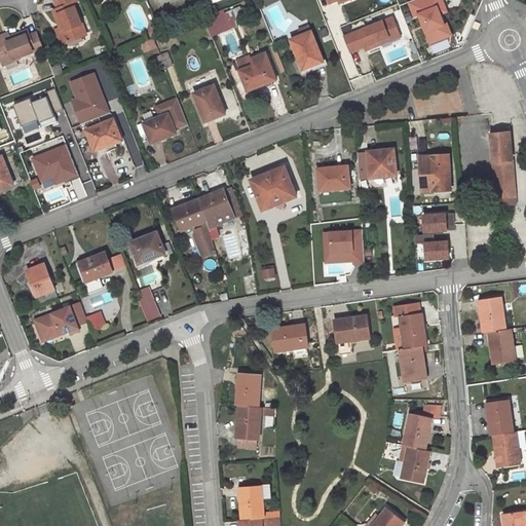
[(77,0),(55,0),(59,8),(53,10),(62,29),(64,28),(65,31),(59,33),(63,44),(86,35),(74,2),(78,1),(77,0)]
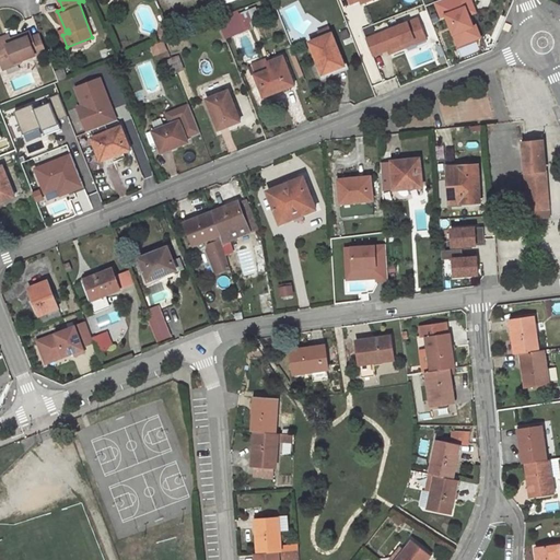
[(442,0),(436,2),(456,49),(477,41),(459,0),(442,0)]
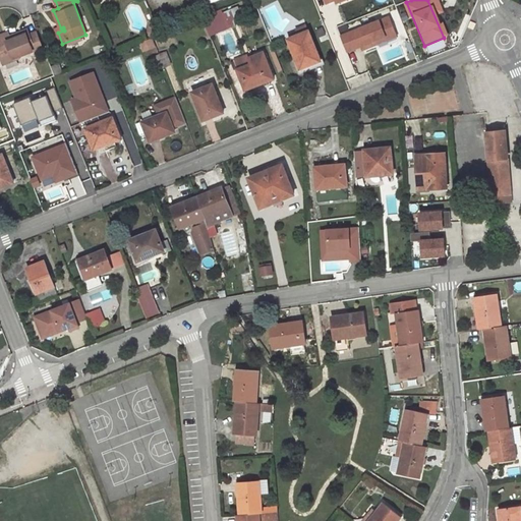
[(227,23),(242,16),(238,7),(223,13),(226,22),(227,23)]
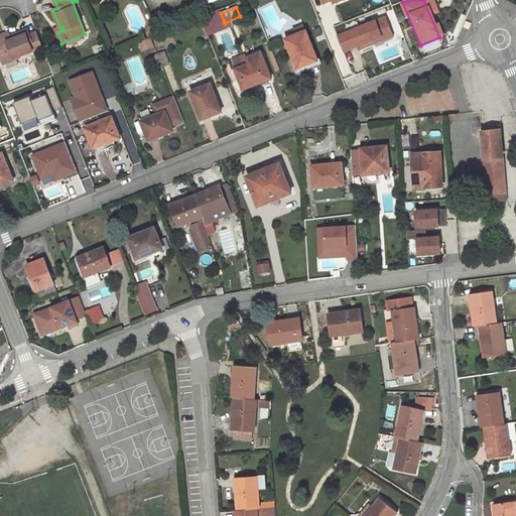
[(221,13),(206,19),(210,28),(224,22),(221,13)]
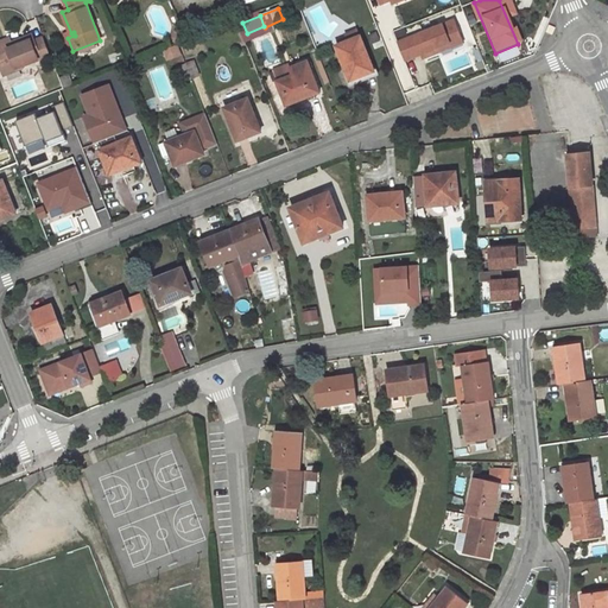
[(462,42),(453,19),(396,42),(404,62),(419,56),(422,58),(462,42)]
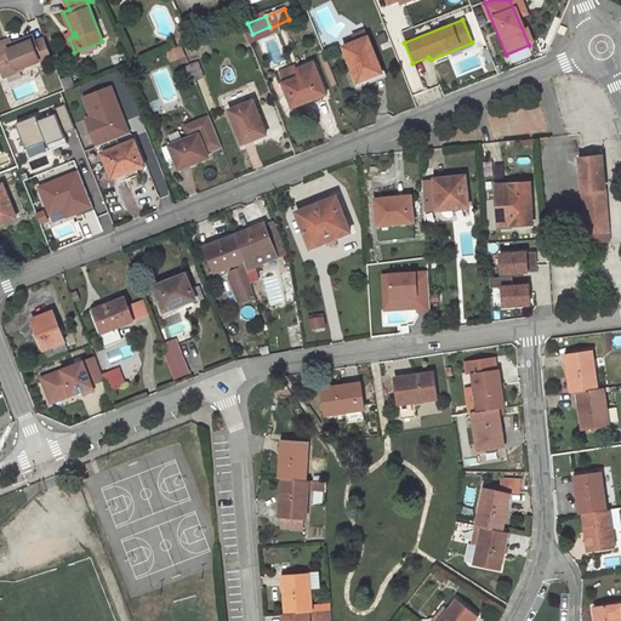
[(177,39),(180,45),(192,40),(187,29),(180,33),(177,39)]
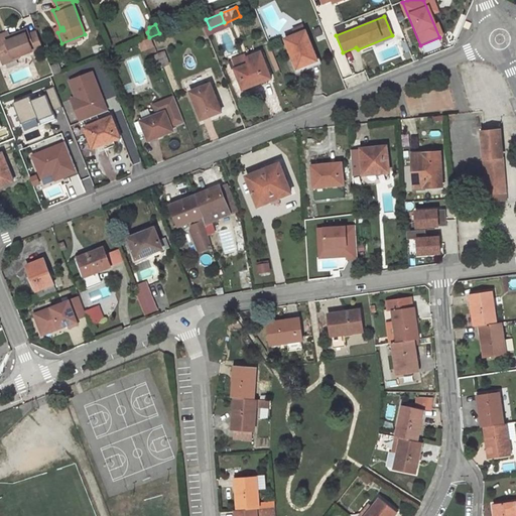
[(302,25),(293,28),(296,35),(305,31),(302,25)]
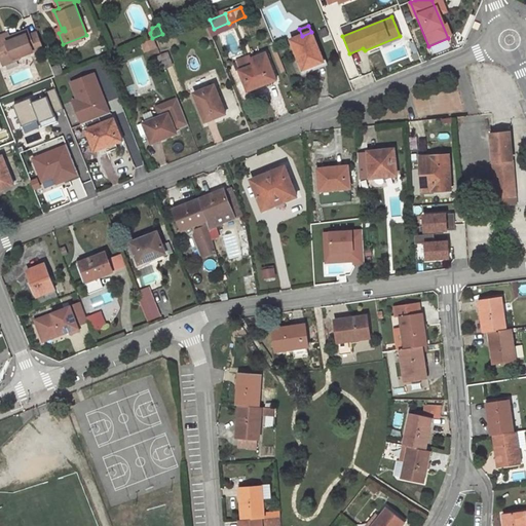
[(5,35),(0,36),(0,55),(3,63),(5,63),(16,58),(35,50),(36,52),(44,49),(38,33),(30,35),(28,30),(9,38),(10,40),(7,41),(5,35)]
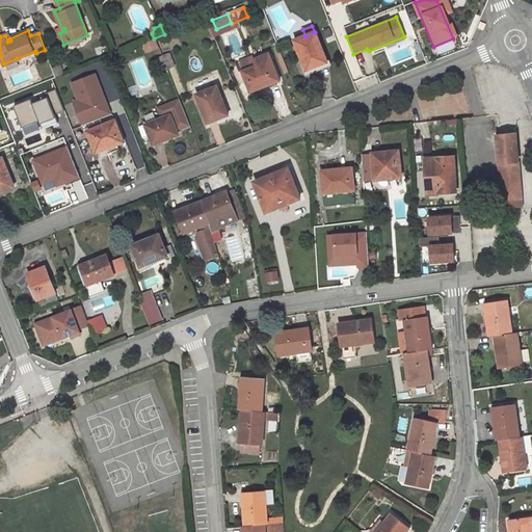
[(306,36),(294,41),(307,71),(318,65),(318,63),(326,60),(316,32),(315,32),(306,36)]
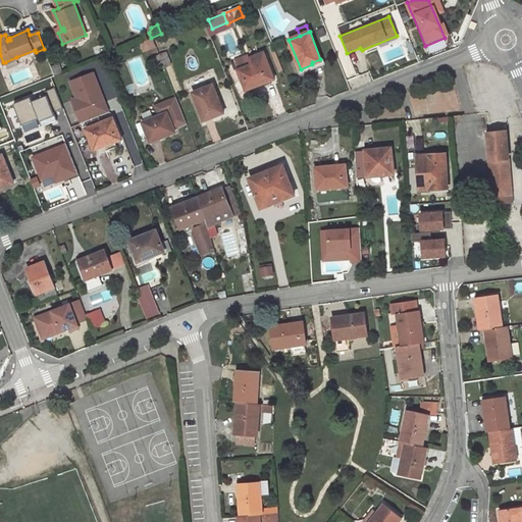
[(153,39),(141,43),(144,51),(156,47),(153,39)]
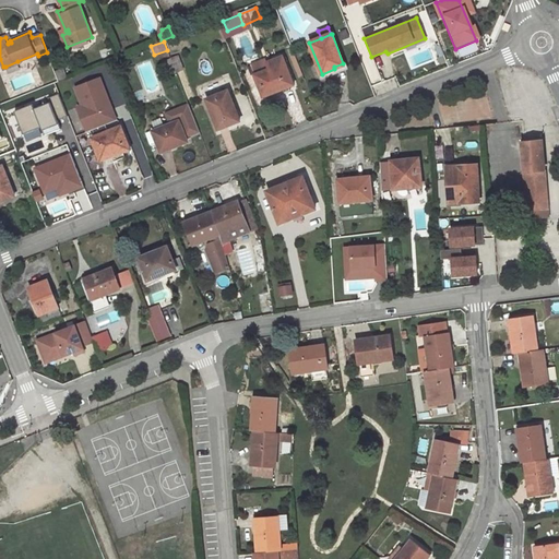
[(178,56),(171,59),(176,72),(183,69),(178,56)]
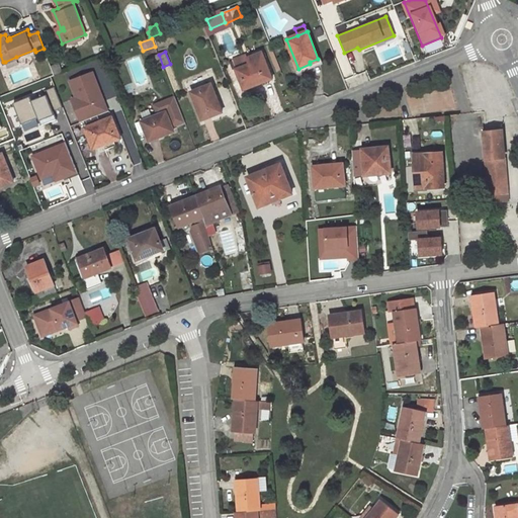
[(250,64),(236,70),(244,89),(272,78),(262,53),(248,59),(250,64)]
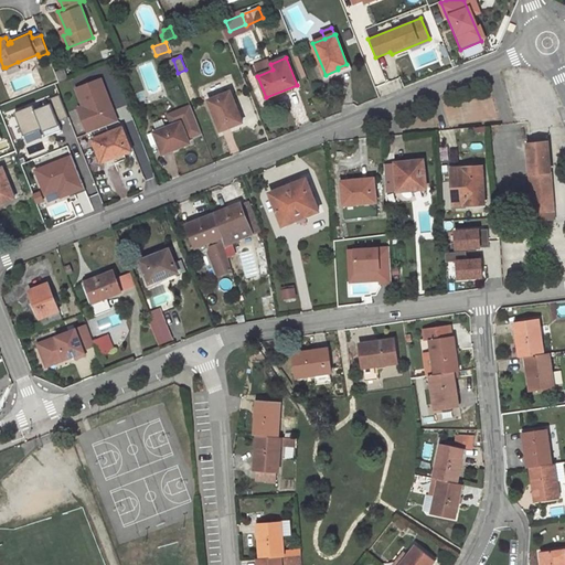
[(173,60),(164,62),(170,76),(178,73),(173,60)]
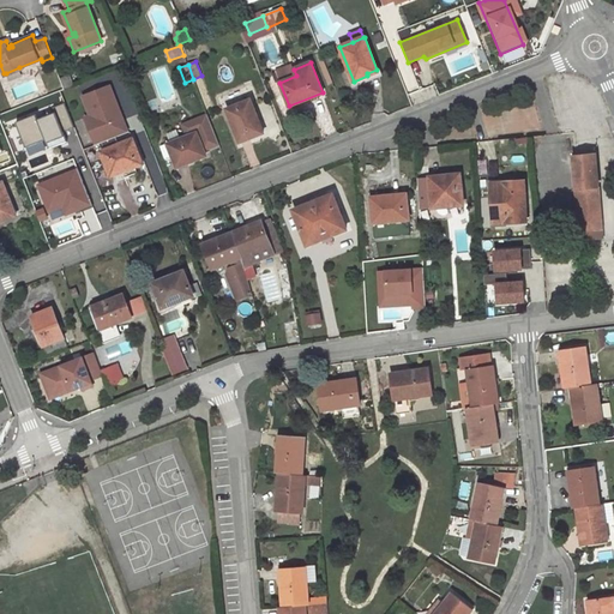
[(292,65),(275,71),(280,83),(296,76),(294,70),(292,65)]
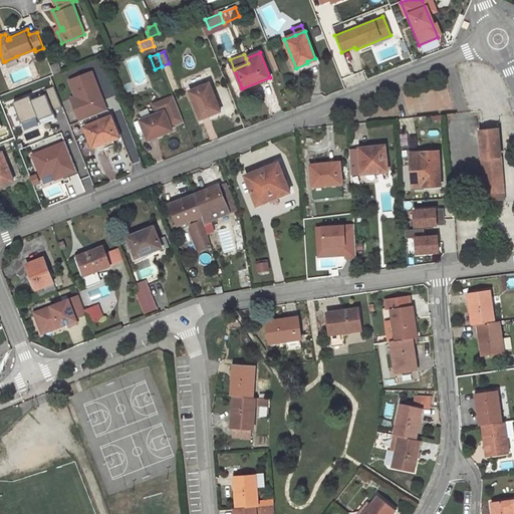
[(16,56),(5,61),(8,67),(19,63),(16,56)]
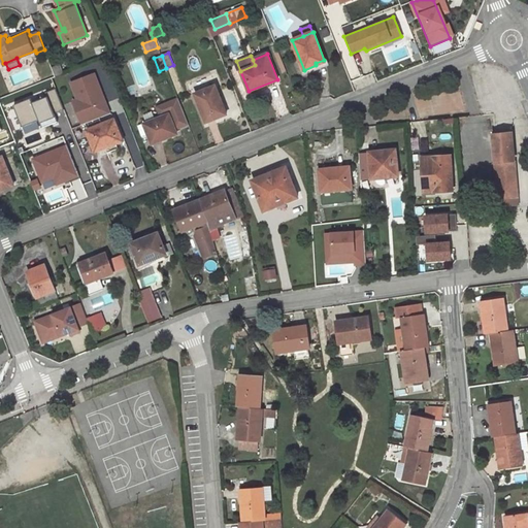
[(60,65),(53,67),(56,75),(63,73),(60,65)]
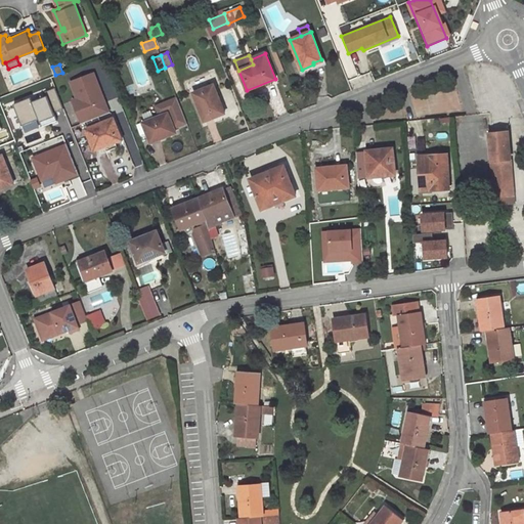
[(105,102),(94,73),(71,82),(82,111),(78,113),(82,124),(104,115),(101,104),(105,102)]
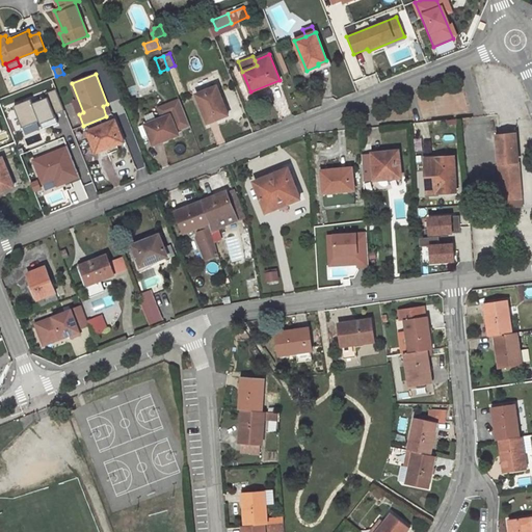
[(225,115),(220,102),(222,101),(217,86),(196,95),(208,123),(225,115)]
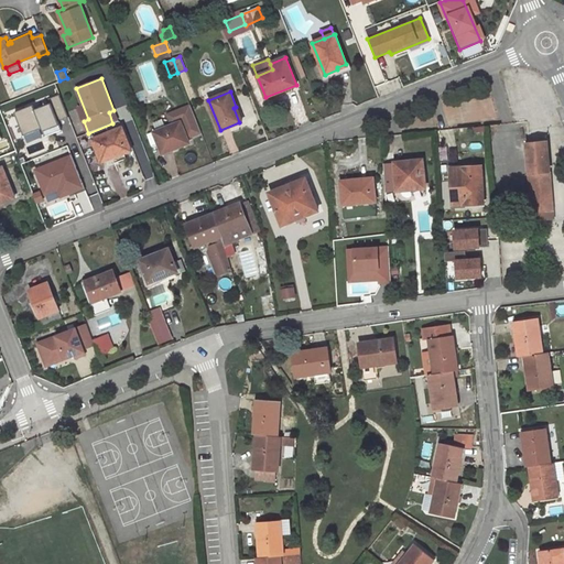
[(29,106),(12,112),(21,134),(39,128),(40,131),(55,125),(46,104),(31,110),(29,106)]
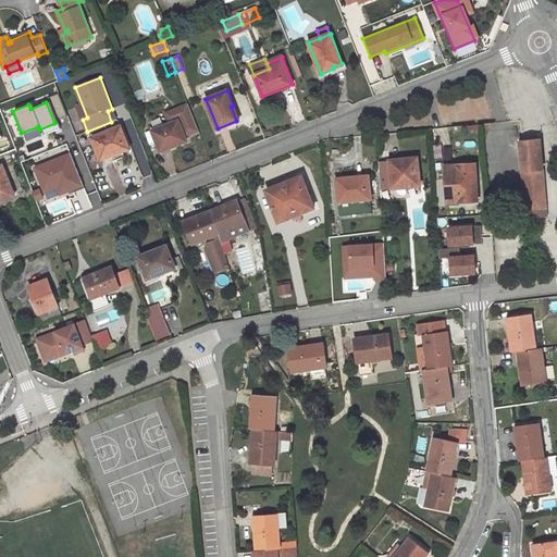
[(178,120),(185,136),(199,131),(188,104),(166,113),(171,123),(178,120)]
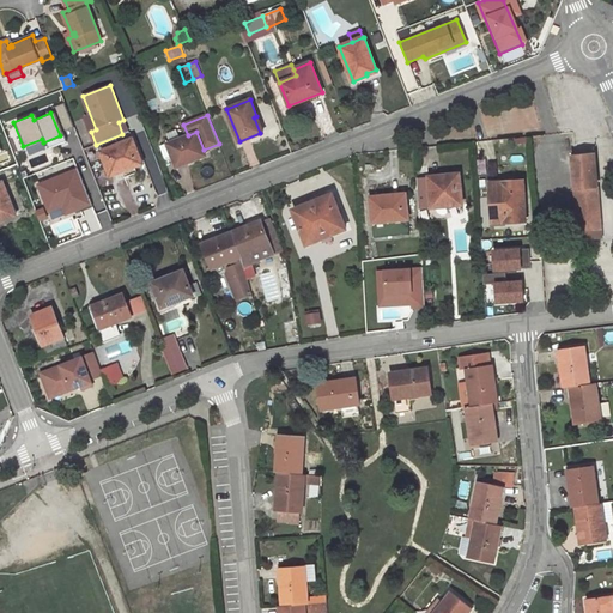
[(204,150),(196,132),(188,135),(168,144),(176,165),(188,161),(188,162),(206,155),(204,150)]
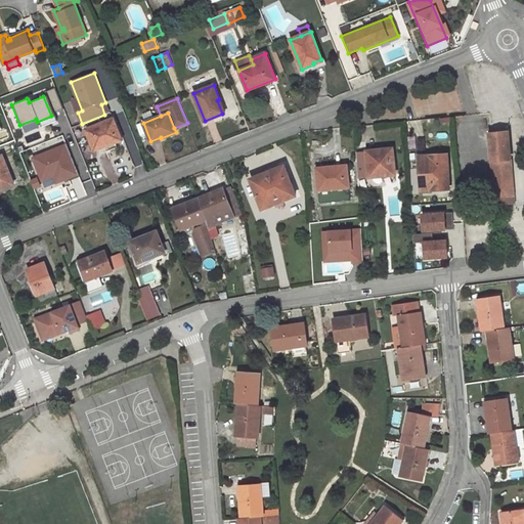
[(98,118),(88,121),(90,128),(100,124),(98,118)]
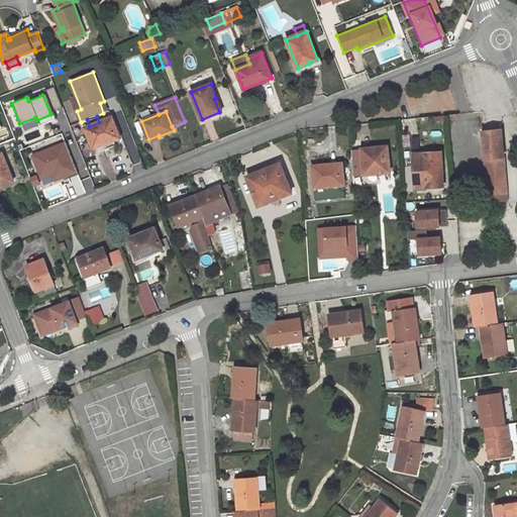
[(89,126),(85,127),(93,147),(102,143),(103,144),(120,137),(112,117),(99,122),(89,126)]
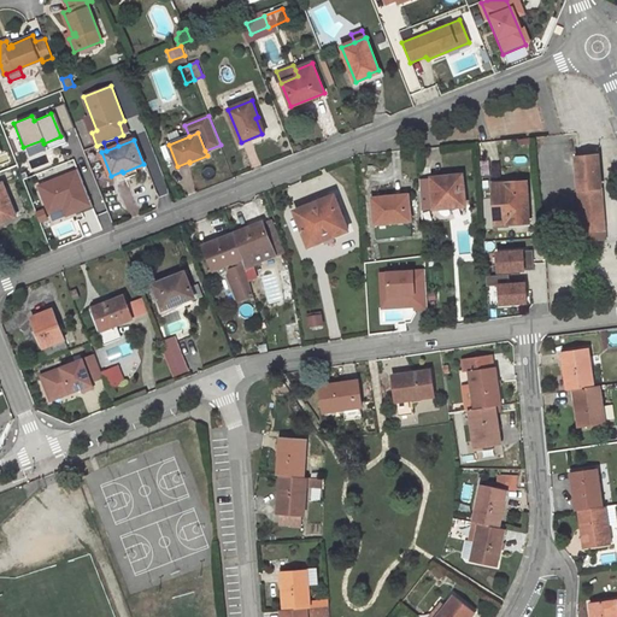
[(36,144),(25,148),(29,159),(41,154),(36,144)]
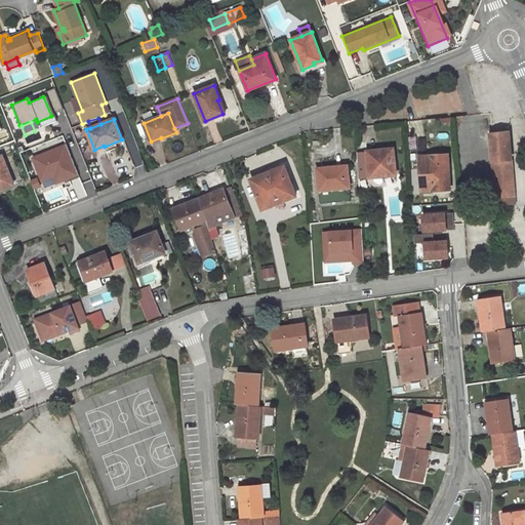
[(517,228),(509,131),(503,132),(489,132),(495,197),(497,197),(497,204),(496,204),(497,220),(498,230),(517,228)]
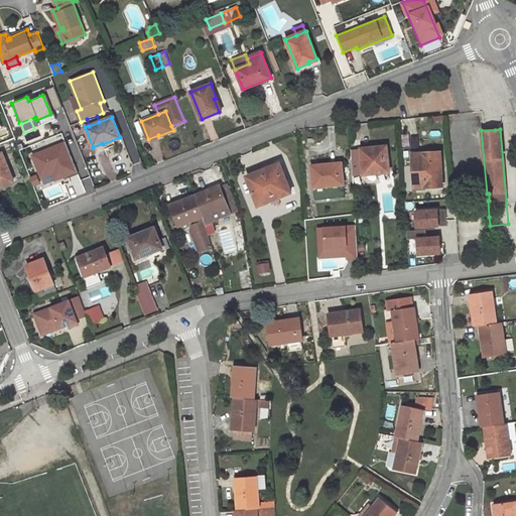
[(25,143),(29,153),(63,141),(60,131),(25,143)]
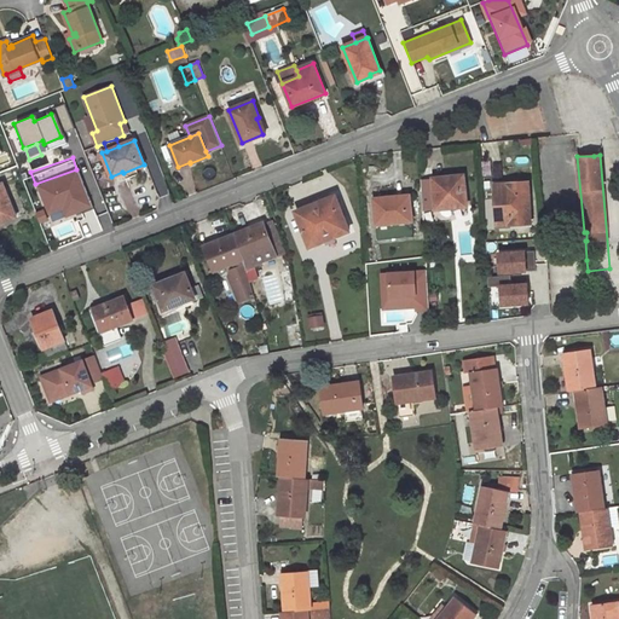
[(74,172),(35,187),(47,214),(61,209),(64,217),(88,207),(74,172)]
